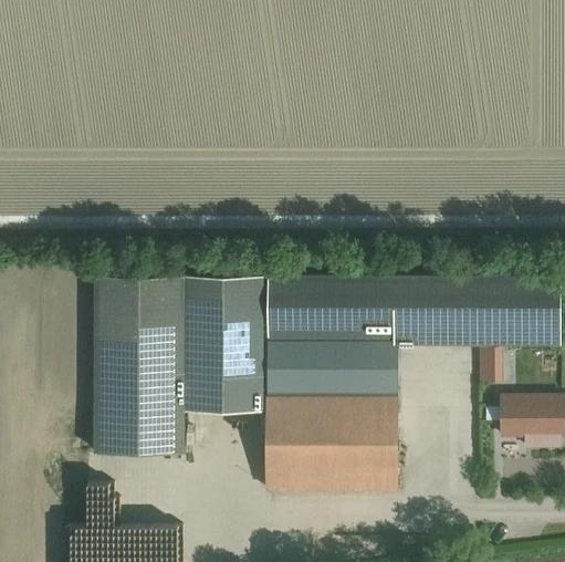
[(182,412),(184,278),(94,277),(94,455),(182,455),(182,412)]
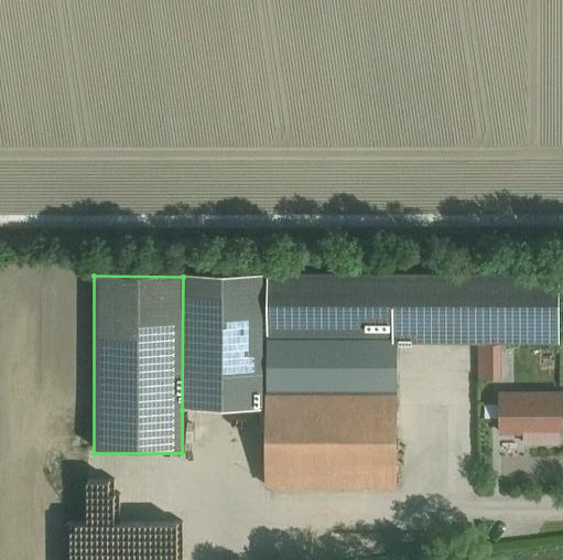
[(266,390),(266,345),(266,277),(183,277),(182,410),(266,411),(266,390)]
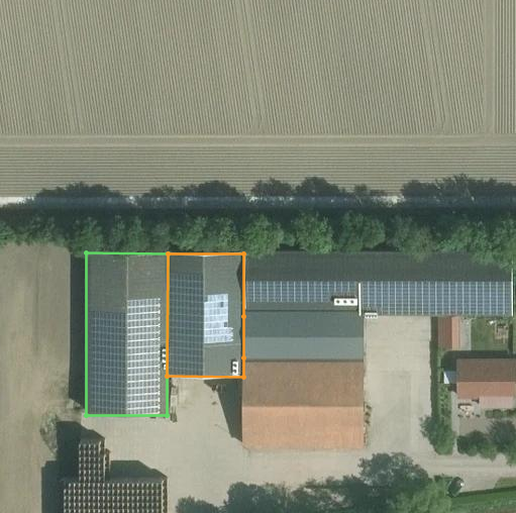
[(243,253),(243,316),(362,316),(510,316),(511,254),(243,253)]
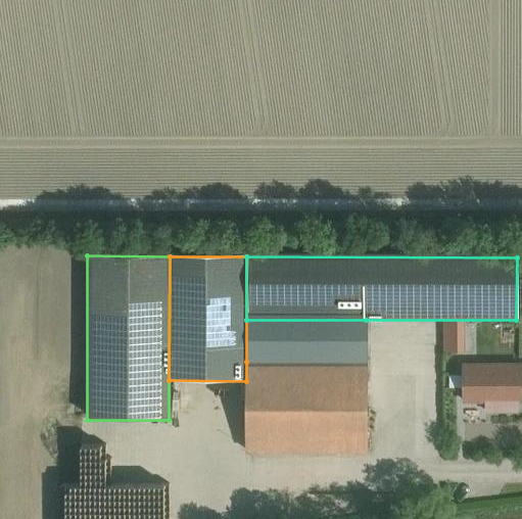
[(366,320),(246,320),(246,362),(366,362),(366,320)]
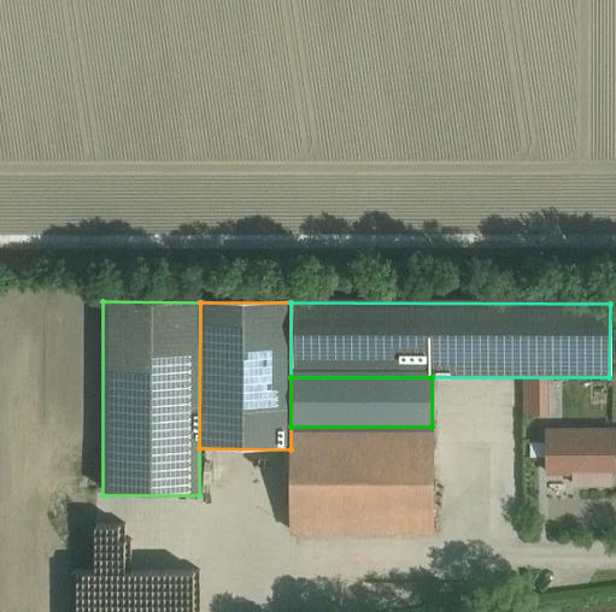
[(291,427),(291,536),(432,536),(432,427),(291,427)]
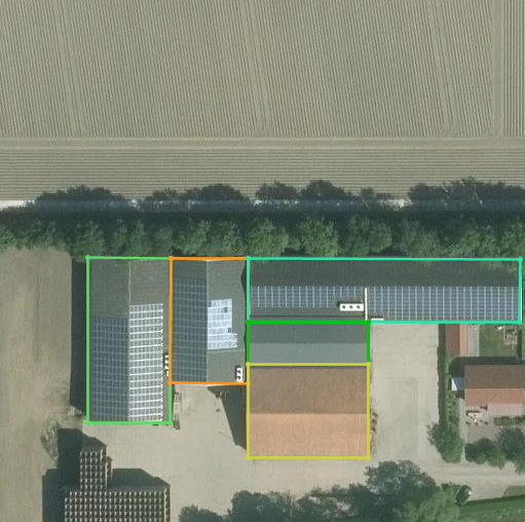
[(465,369),(465,407),(487,407),(487,417),(519,417),(519,407),(523,407),(523,369),(465,369)]
